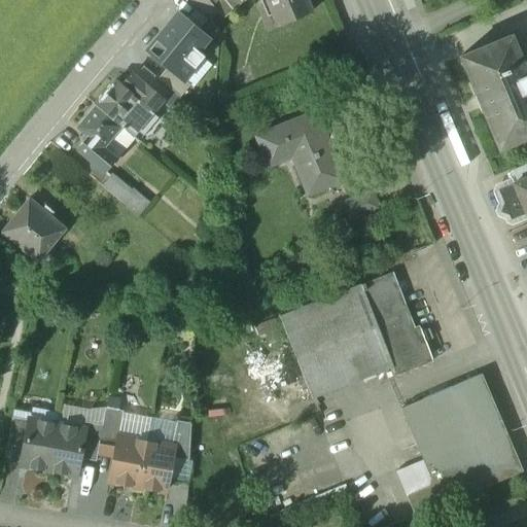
[(195,9),(209,21),(217,11),(207,0),(187,0),(185,2),(195,9)]
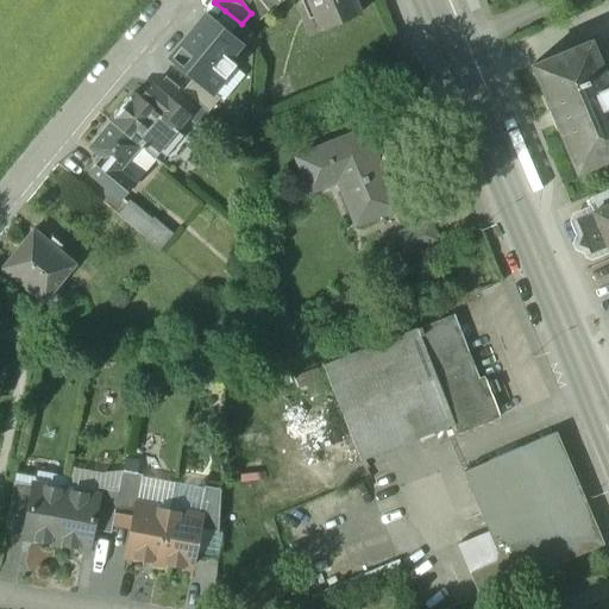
[(269,13),(258,0),(239,0),(251,13),(258,22),(269,13)]
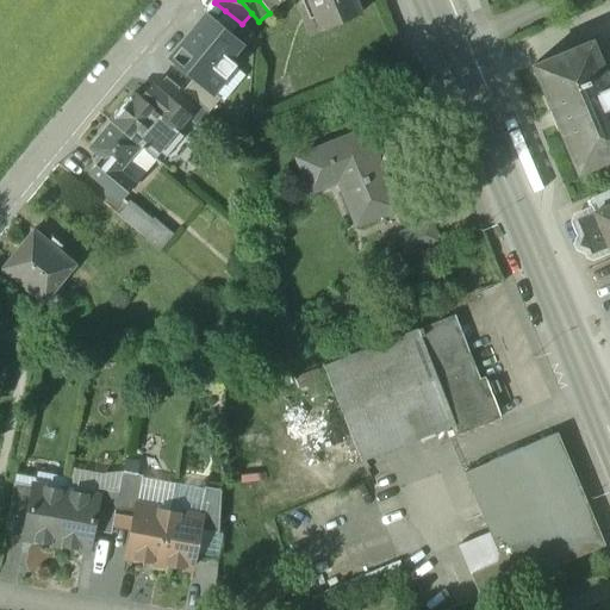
[(280,4),(277,0),(259,0),(269,13),(280,4)]
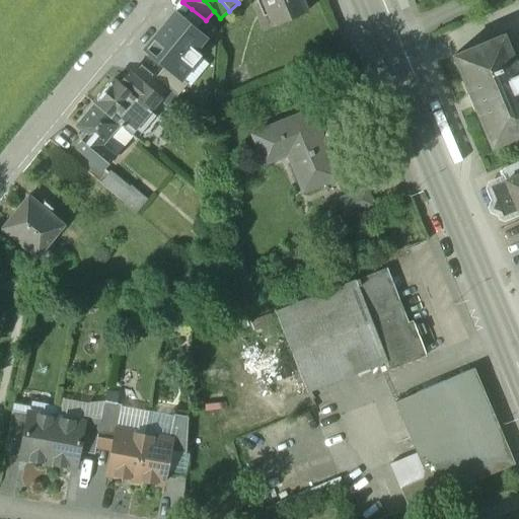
[(301,0),(262,0),(273,25),(307,12),(301,0)]
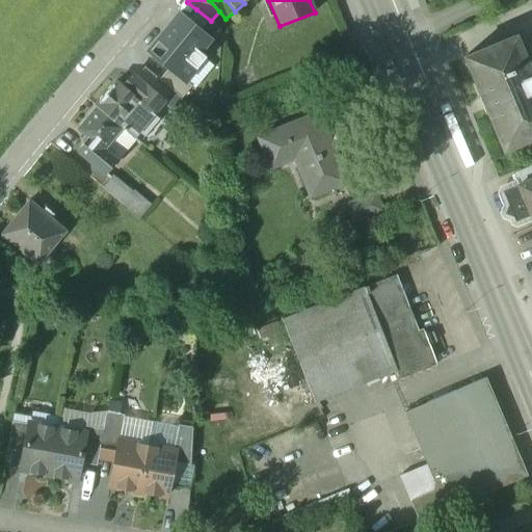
[(187,21),(210,38),(218,28),(211,21),(196,9),(187,21)]
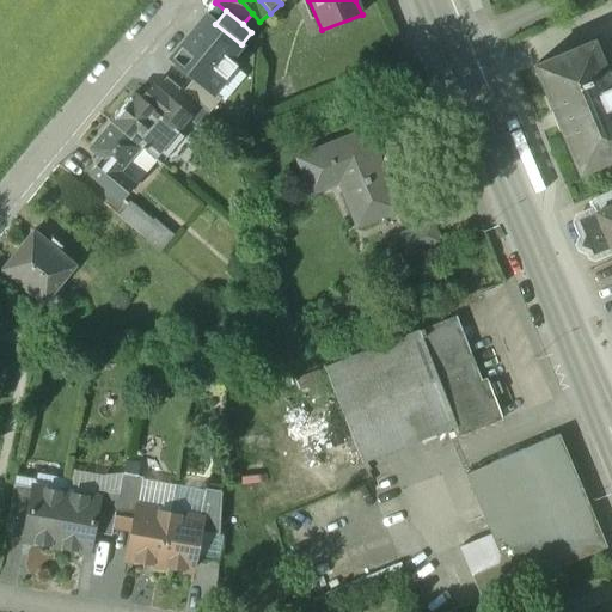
[(206,16),(171,59),(195,78),(213,93),(236,65),(230,60),(242,44),(215,24),(206,16)]
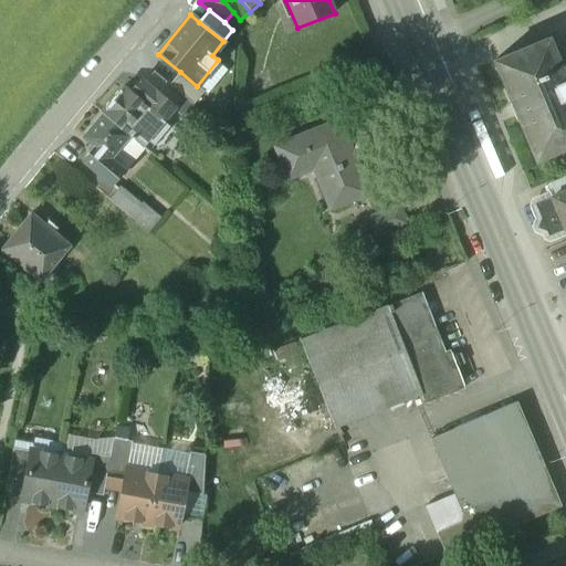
[(547,40),(494,62),(536,160),(565,148),(565,79),(564,80),(547,40)]
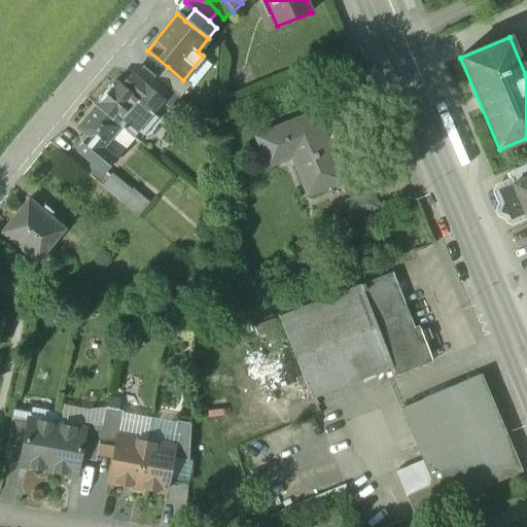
[(183,80),(168,67),(159,79),(180,97),(189,85),(183,80)]
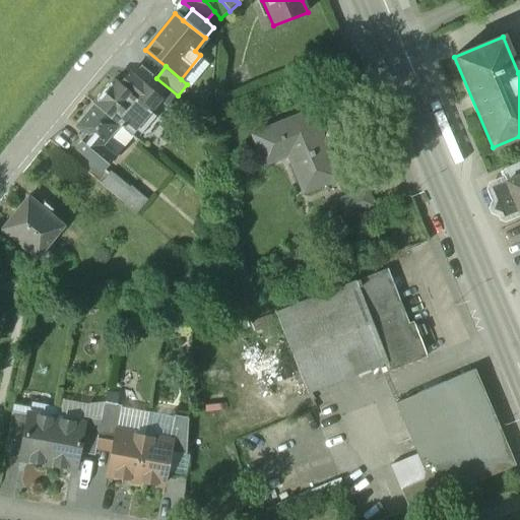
[(134,95),(113,121),(119,125),(130,135),(159,100),(129,73),(120,84),(134,95)]
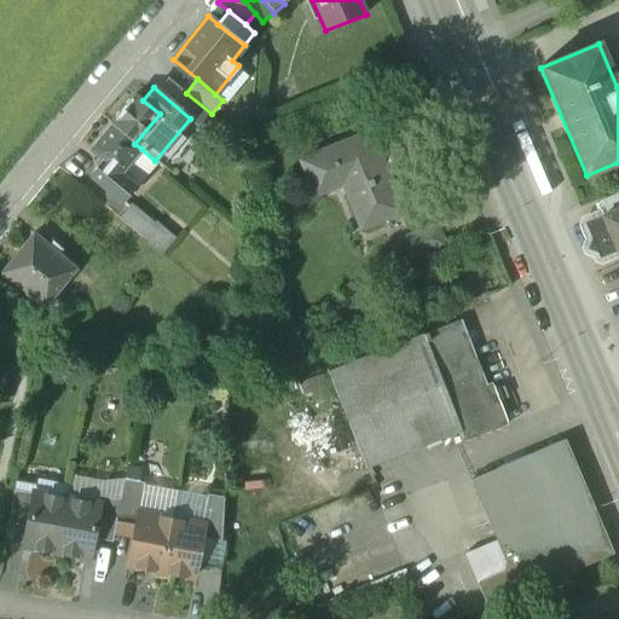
[(143,100),(137,96),(113,125),(134,144),(160,114),(143,100)]
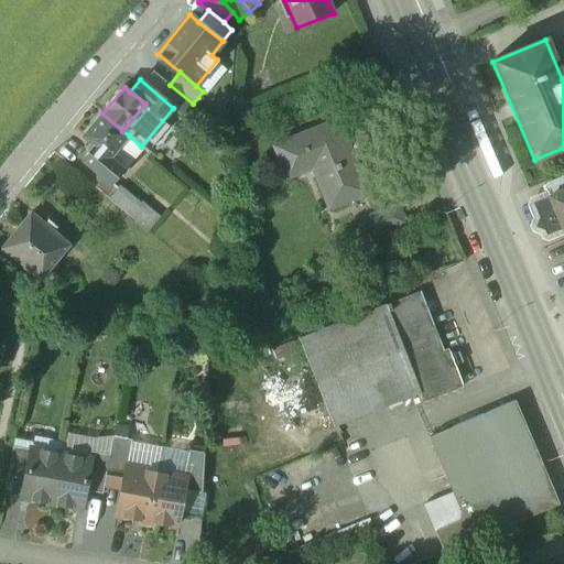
[(102,114),(83,137),(94,147),(109,160),(110,159),(129,136),(122,131),(102,114)]
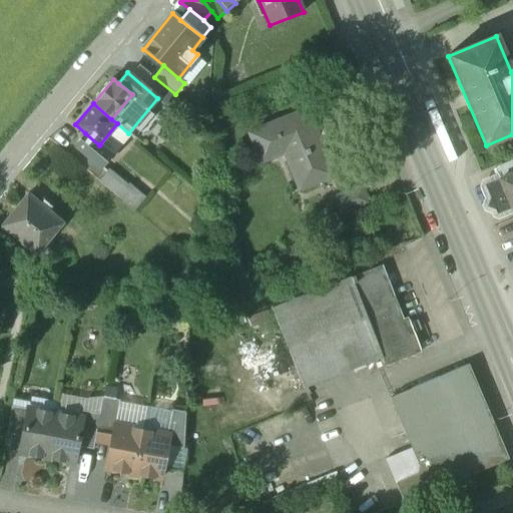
[(307,111),(250,135),(263,162),(286,152),(301,189),(334,175),(307,111)]
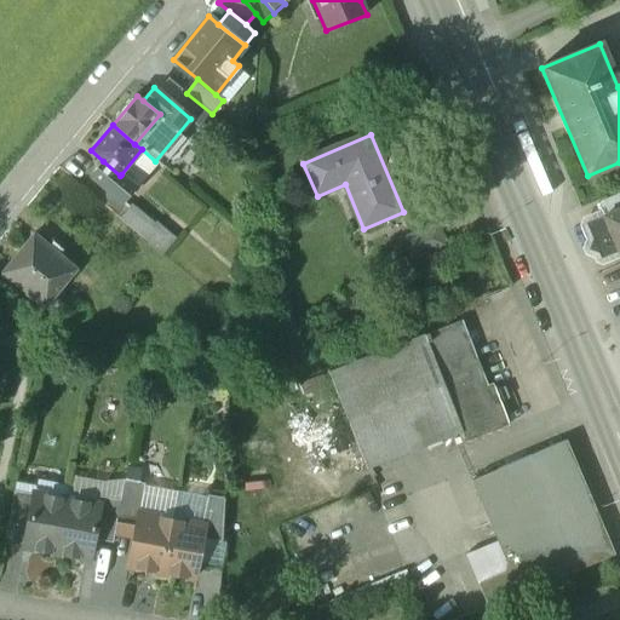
[(142,149),(121,174),(136,188),(158,161),(155,161),(142,149)]
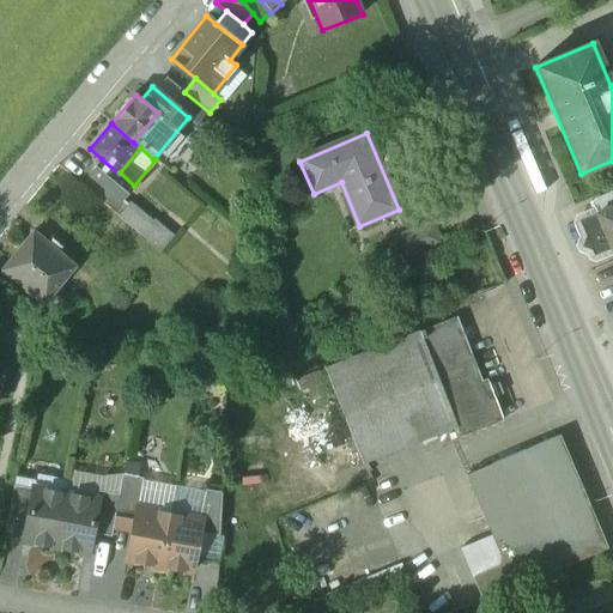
[(119,174),(102,159),(90,175),(121,201),(134,186),(120,173),(119,174)]
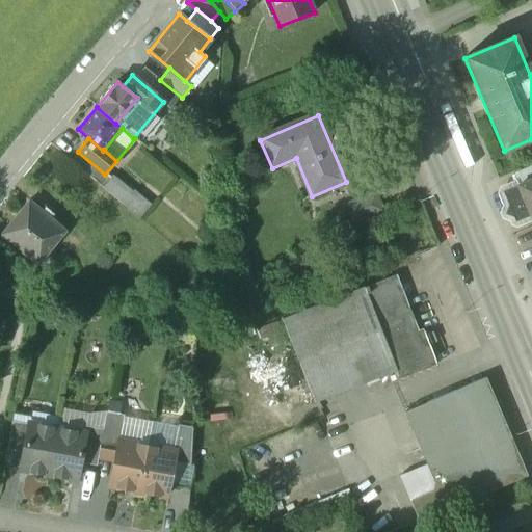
[(133,193),(112,176),(111,178),(110,178),(102,188),(123,206),(124,204),(133,193)]
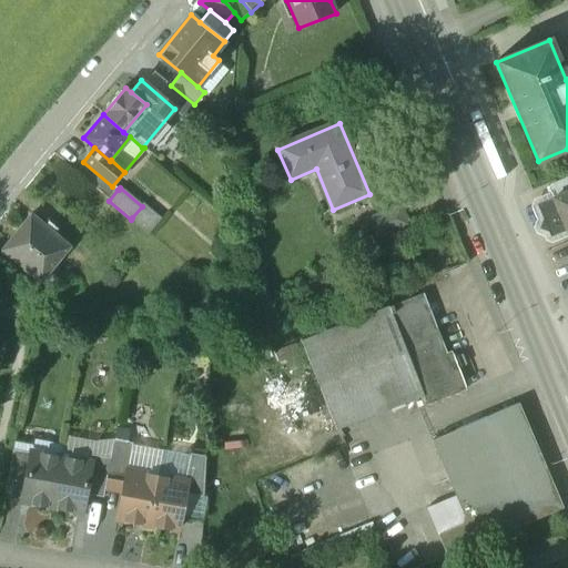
[(567,191),(553,198),(566,231),(567,230),(567,191)]
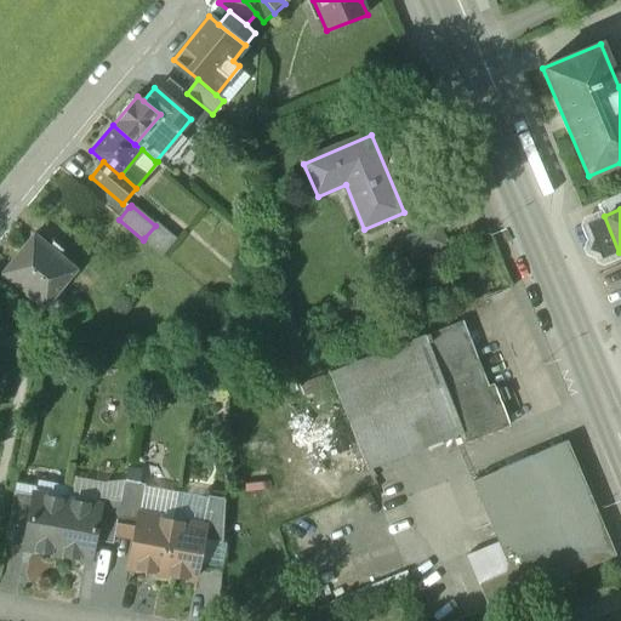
[(604,216),(586,223),(593,240),(588,250),(599,254),(602,260),(619,252),(604,216)]
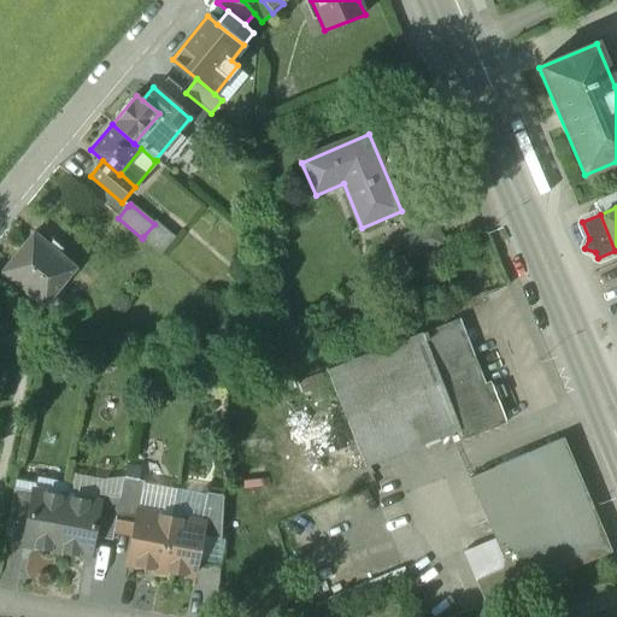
[(174,239),(154,224),(144,236),(162,252),(174,239)]
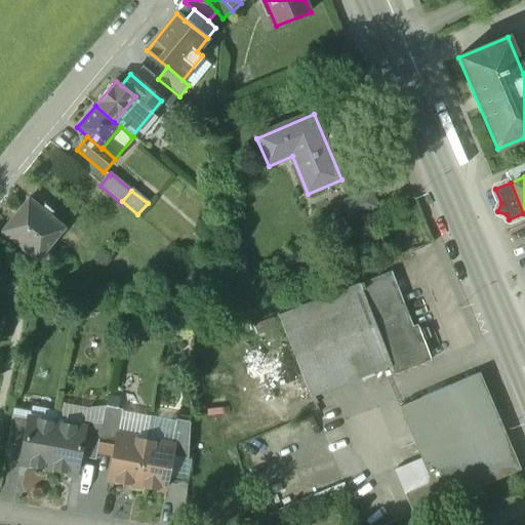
[(370,191),(341,202),(349,219),(377,207),(370,191)]
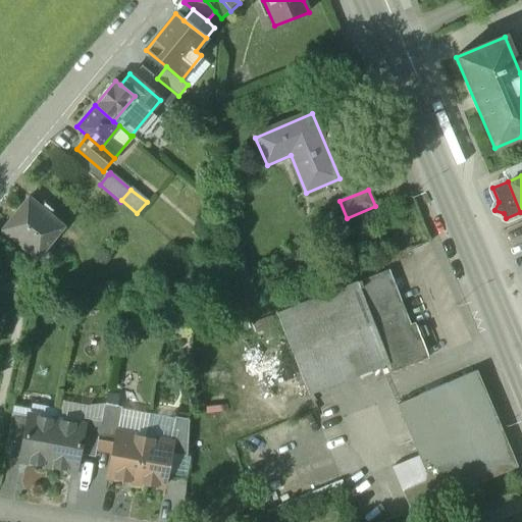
[(29,197),(1,230),(37,260),(45,251),(49,245),(57,236),(64,227),(49,215),(53,211),(45,204),(41,208),(29,197)]
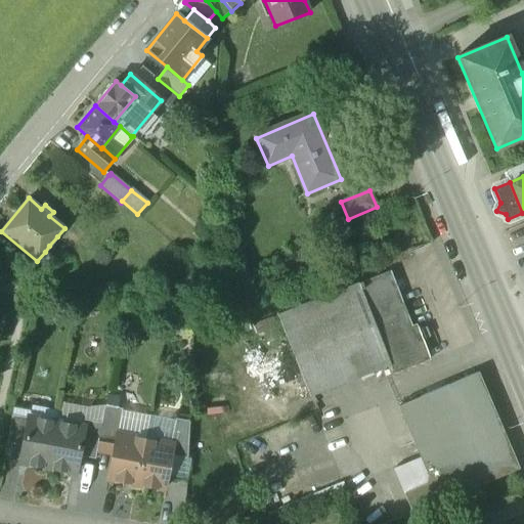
[(57,236),(49,246),(51,247),(59,237),(57,236)]
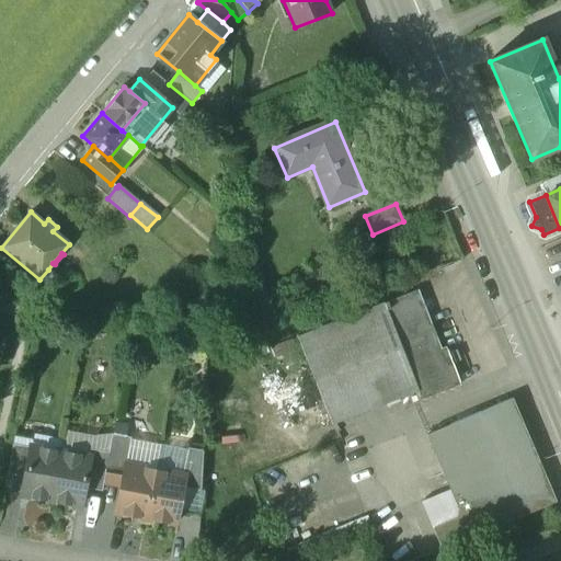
[(60,279),(48,270),(39,279),(52,290),(60,279)]
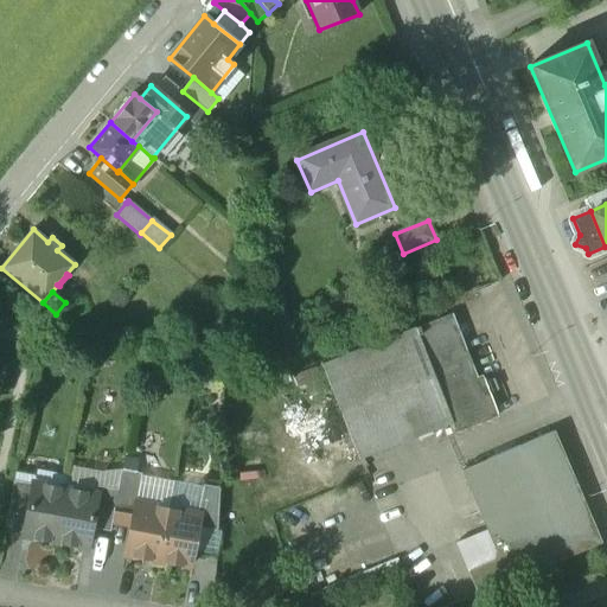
[(477,377),(453,314),(416,328),(453,423),(457,433),(499,416),(483,375),(477,377)]
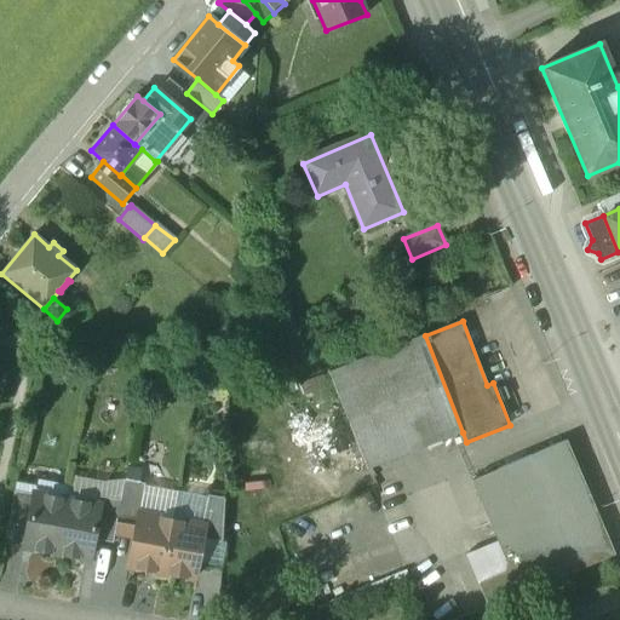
[(425,336),(329,372),(367,470),(463,432),(425,336)]
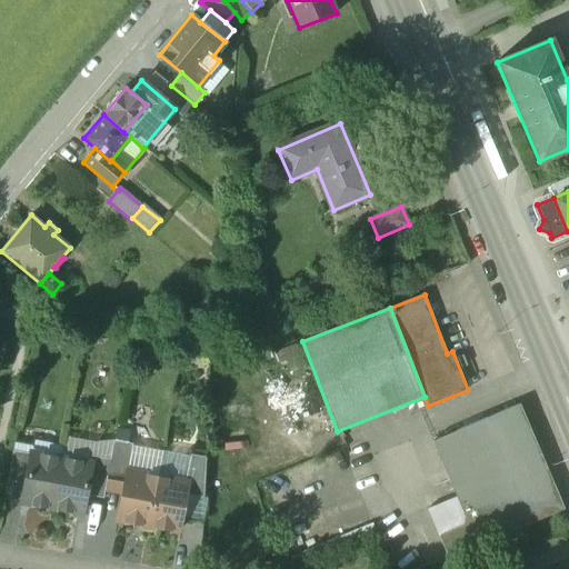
[(519,405),(433,441),(457,498),(468,525),(438,537),(448,558),(563,510),(519,405)]
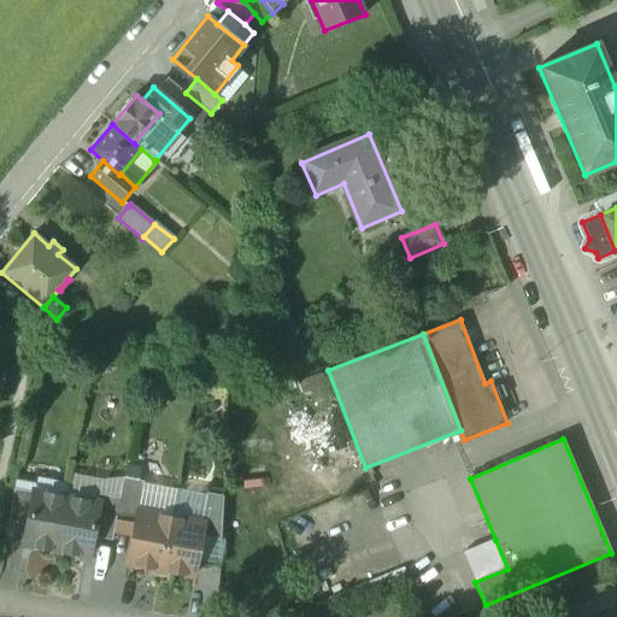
[(144,481),(123,477),(121,493),(119,498),(116,521),(135,523),(137,512),(139,512),(144,481)]
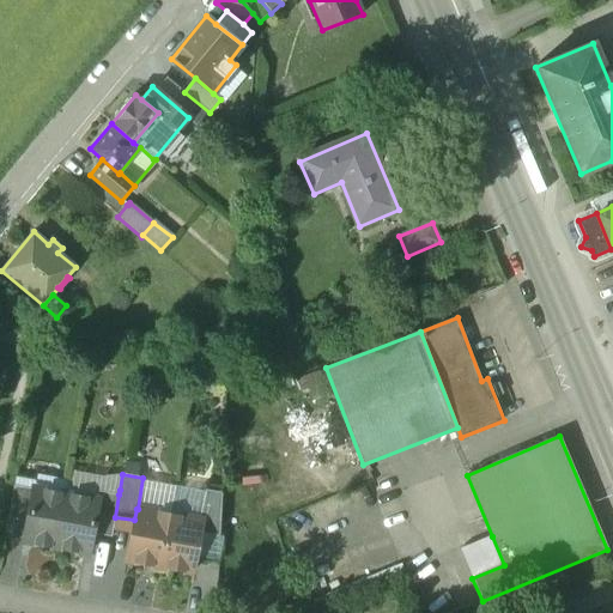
[(32,489),(13,485),(8,519),(26,522),(32,489)]
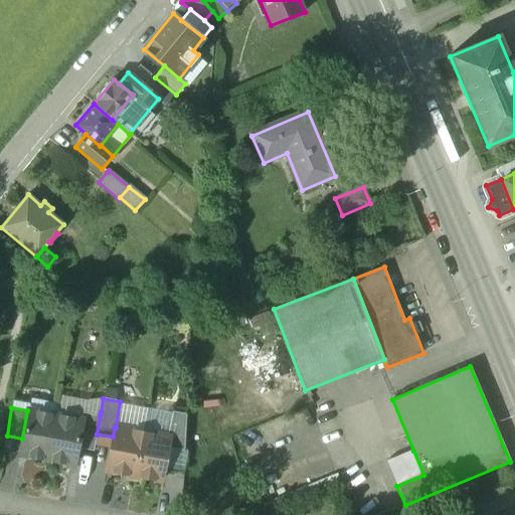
[(55,415),(27,410),(22,439),(19,455),(47,460),(55,415)]
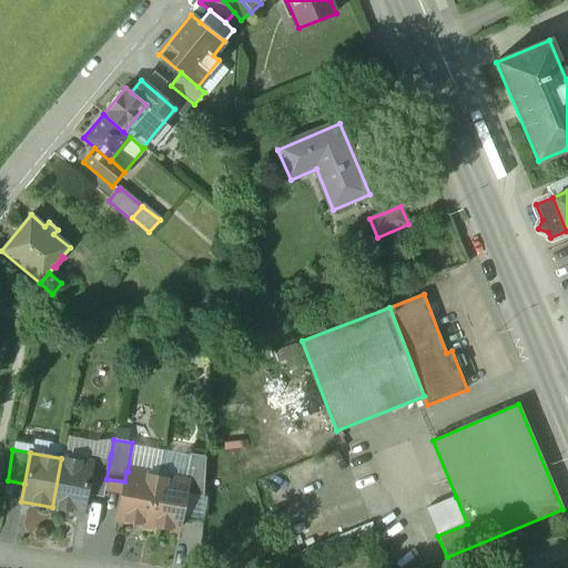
[(205,457),(191,454),(184,482),(188,483),(185,494),(203,497),(205,457)]
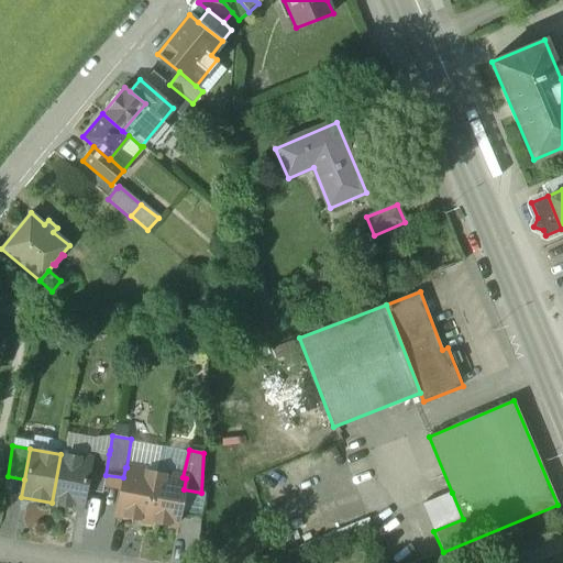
[(109,454),(91,451),(89,459),(91,460),(85,490),(102,494),(106,475),(109,454)]
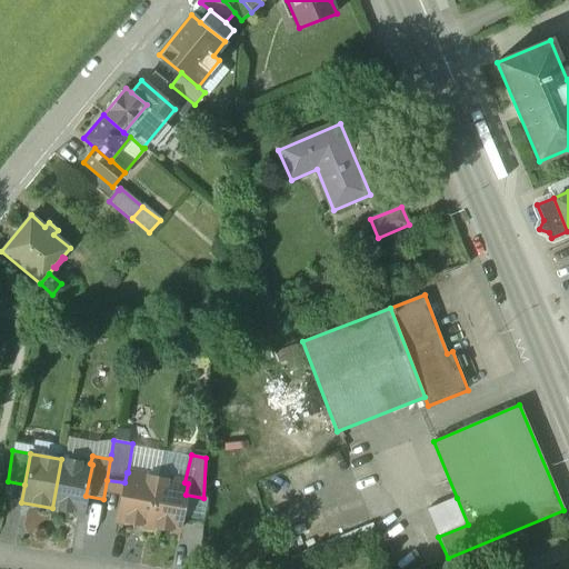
[(90,463),(61,459),(52,508),(82,513),(86,496),(92,465),(90,463)]
